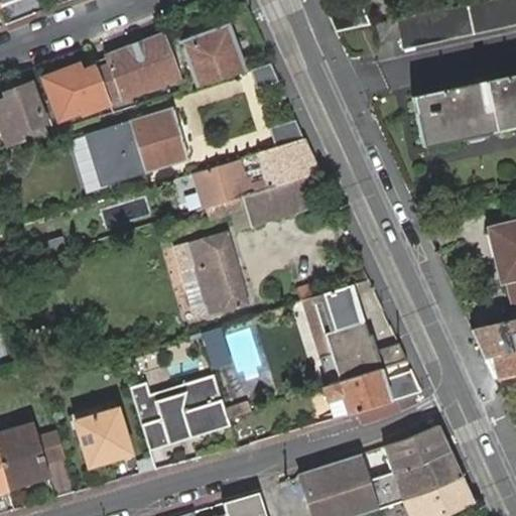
[(348,0),(328,9),(337,28),(370,22),(360,0),(348,0)]
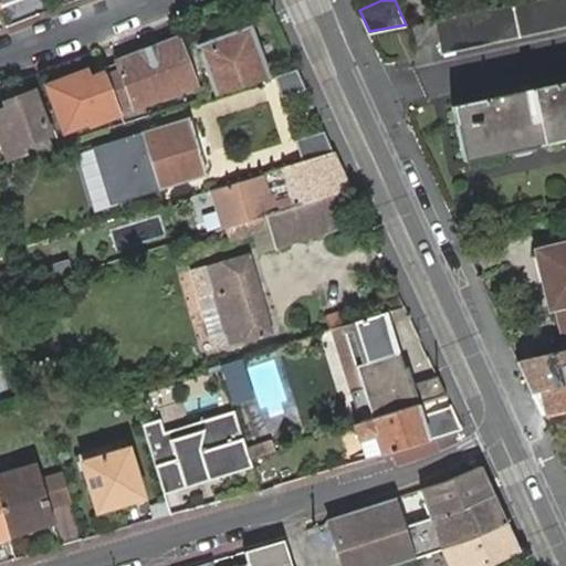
[(565,0),(519,0),(436,18),(440,40),(443,51),(565,23),(565,0)]
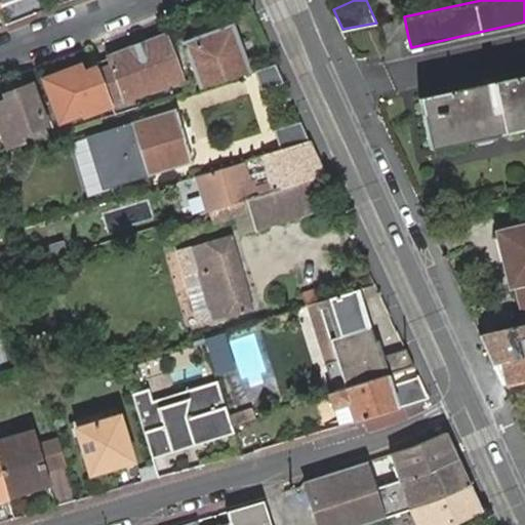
[(408,37),(404,16),(382,21),(388,42),(408,37)]
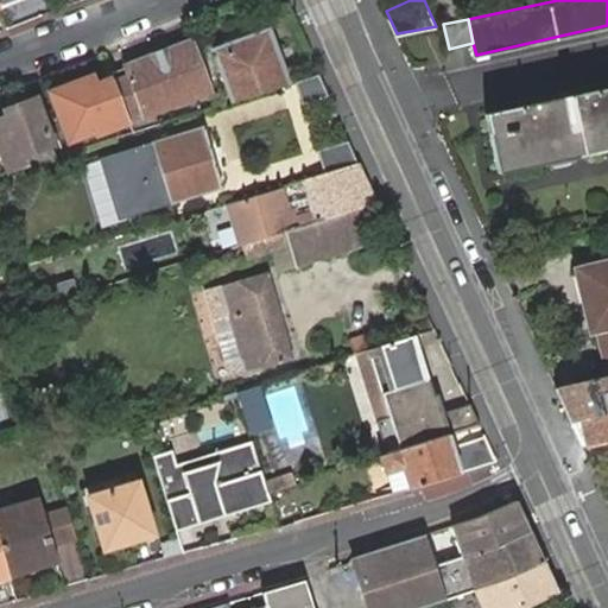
[(213,45),(233,99),(290,81),(266,25),(213,45)]
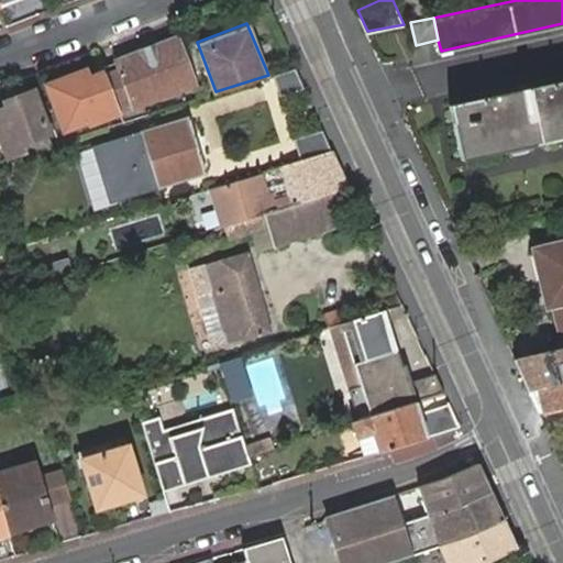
[(121,109),(124,120),(150,112),(146,101),(195,83),(177,35),(118,57),(118,58),(105,64),(121,109)]
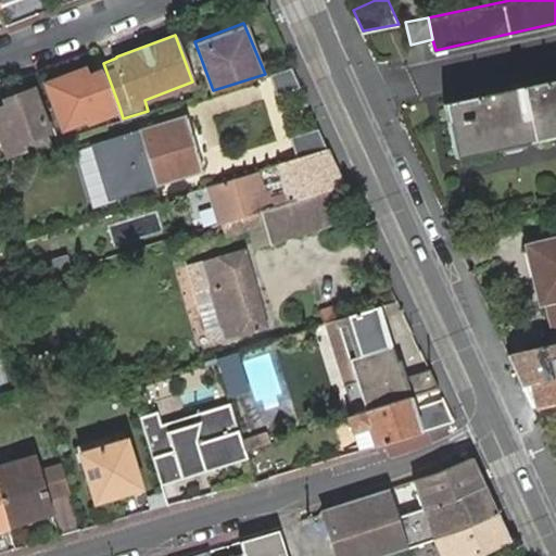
[(89,118),(119,108),(103,63),(102,61),(50,81),(65,123),(88,114),(89,118)]
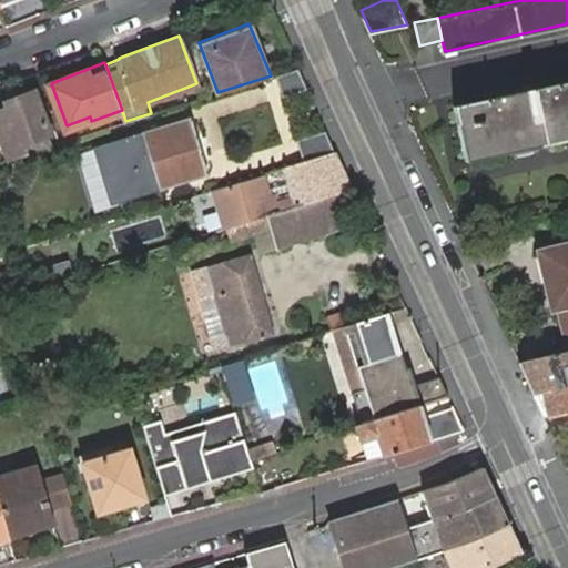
[(297,67),(275,73),(282,94),(306,87),(297,67)]
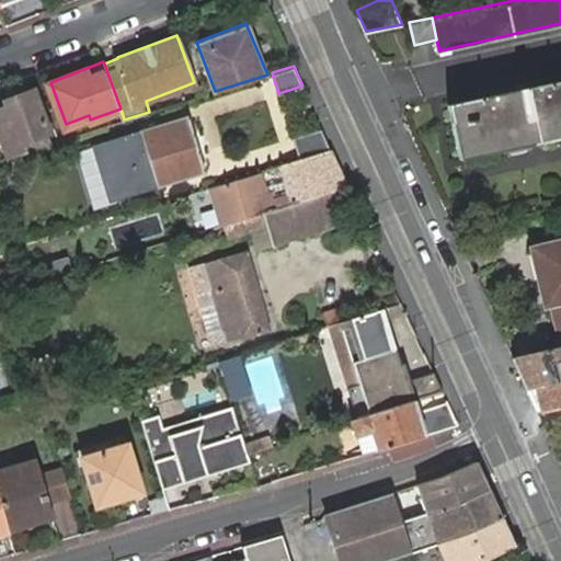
[(560,79),(449,104),(461,156),(560,134),(560,79)]
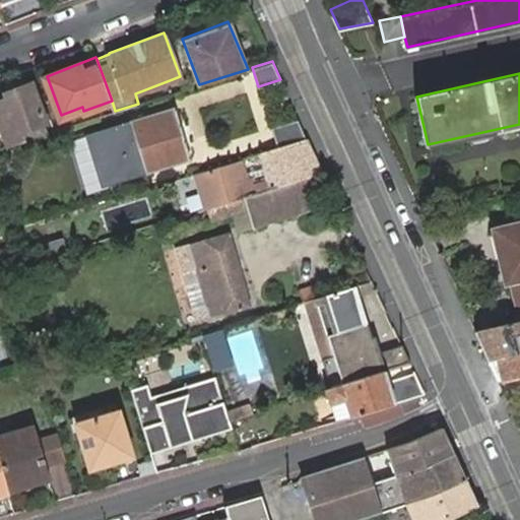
[(0,119),(8,143),(21,140),(17,129),(45,119),(34,89),(7,99),(9,105),(0,107),(0,119)]
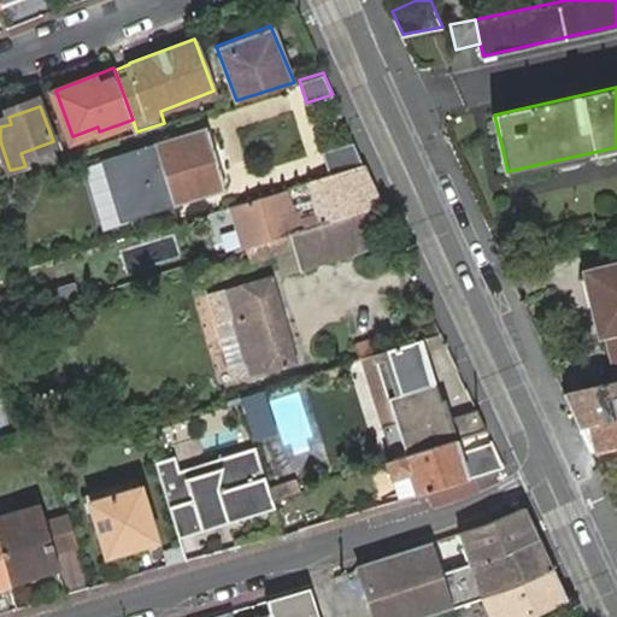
[(206,128),(109,157),(125,211),(171,198),(174,206),(225,189),(206,128)]
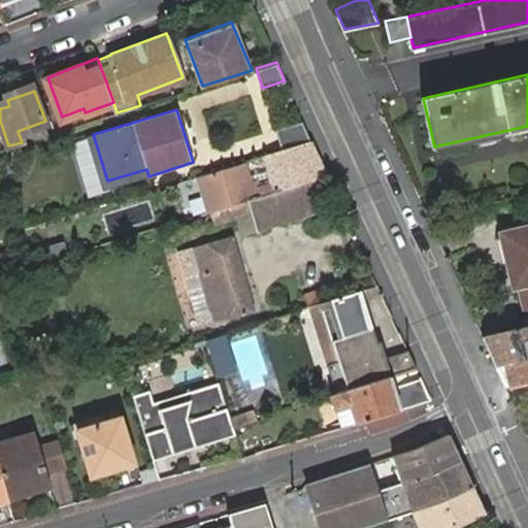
[(302,119),(275,127),(282,147),(310,138),(302,119)]
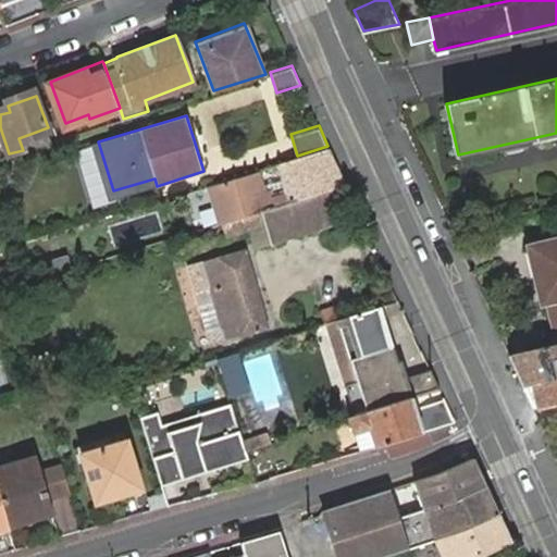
[(297,156),(275,162),(281,177),(261,184),(256,168),(207,183),(218,221),(223,220),(316,190),(345,182),(327,146),(297,156)]
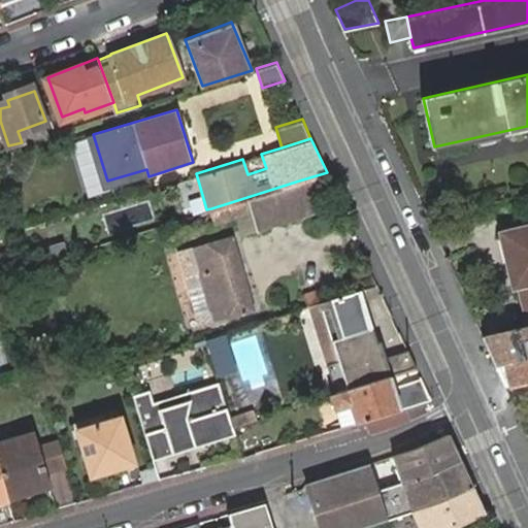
[(299,180),(211,208),(216,218),(251,208),(257,226),(308,210),(299,180)]
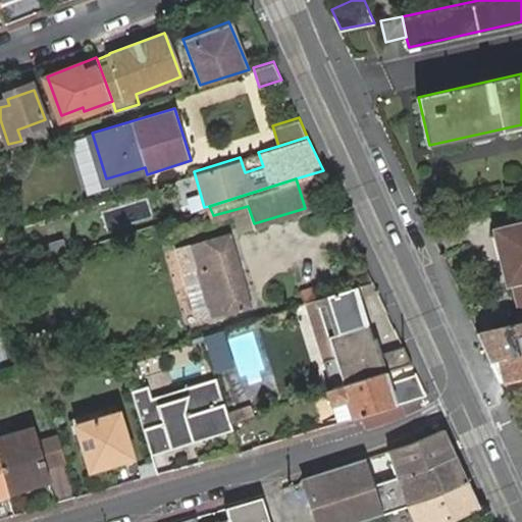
[(146,201),(105,208),(109,226),(149,218),(146,201)]
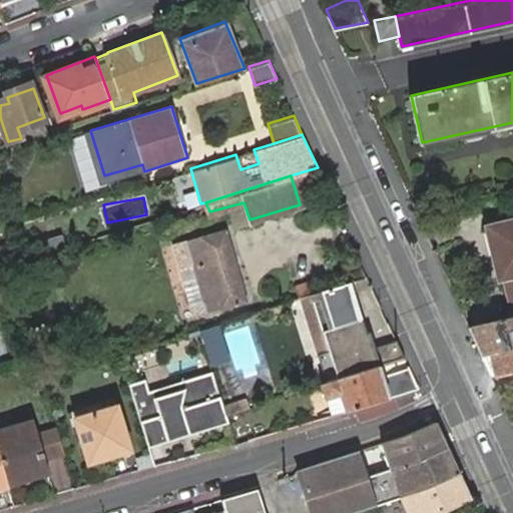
[(500,276),(506,294),(512,291),(512,214),(485,223),(495,254),(488,255),(495,277),(500,276)]
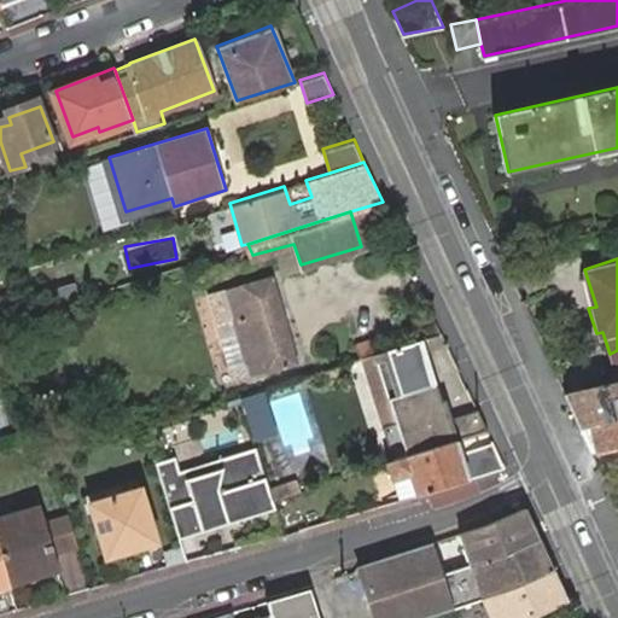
[(596,307),(584,269),(577,272),(588,308),(596,307)]
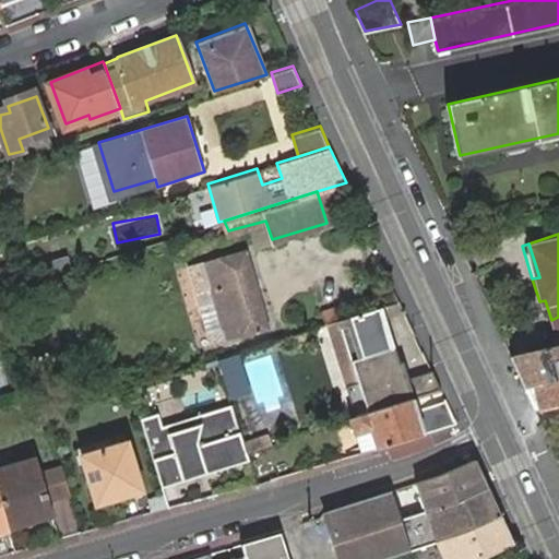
[(223,328),(209,332),(212,344),(268,325),(242,247),(186,264),(194,290),(210,287),(223,328)]
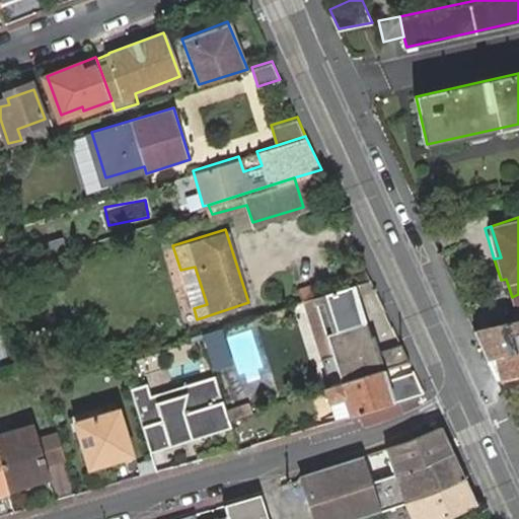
[(180,270),(194,308),(207,304),(195,267),(180,270)]
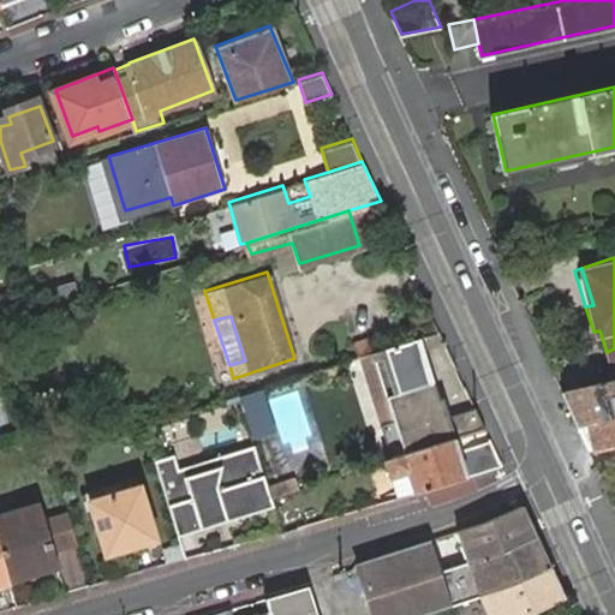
[(427,366),(415,338),(369,352),(392,418),(377,423),(389,457),(455,436),(483,428),(475,407),(452,416),(443,394),(440,396),(430,365),(427,366)]
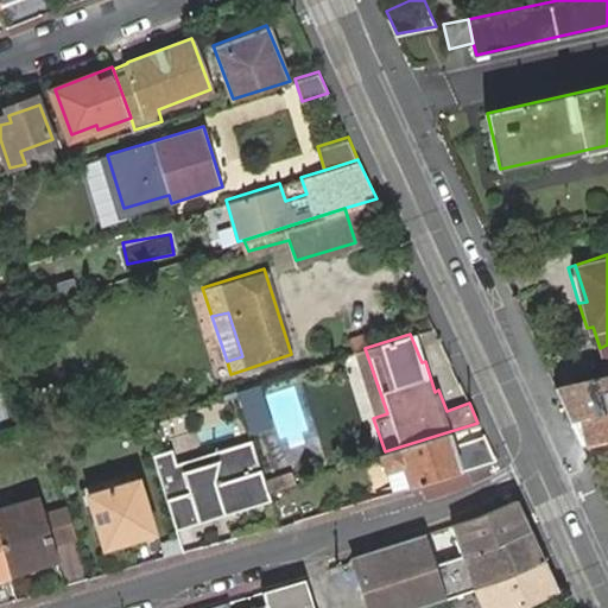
[(0,359),(11,355),(2,335),(0,335),(0,359)]
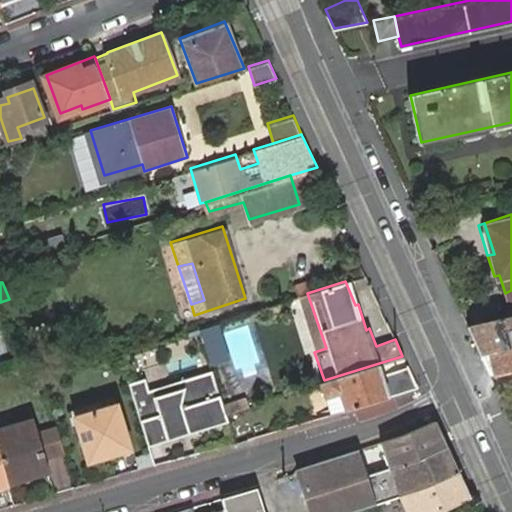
[(326,348),(307,293),(296,297),(314,352),(326,348)]
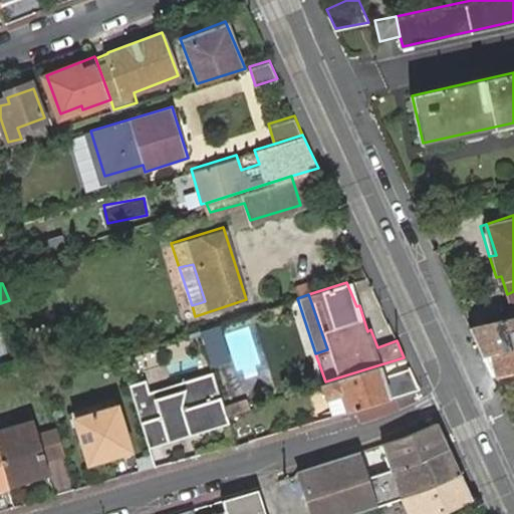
[(513,345),(513,315),(513,316),(470,326),(482,353),(513,345)]
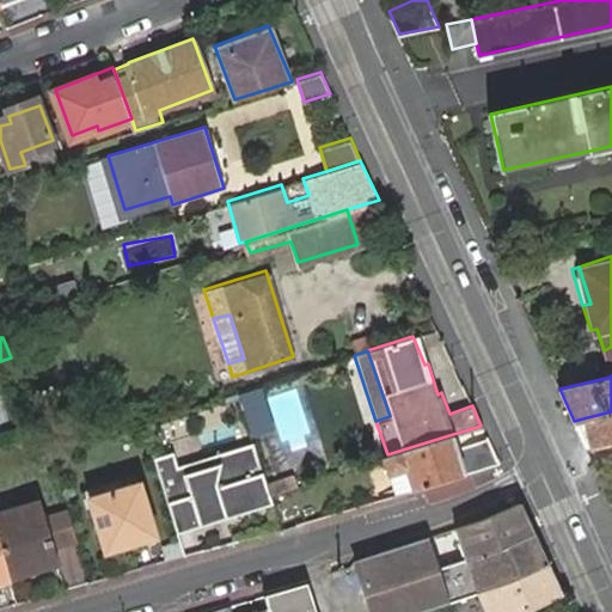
[(611,411),(574,421),(585,446),(611,439),(611,411)]
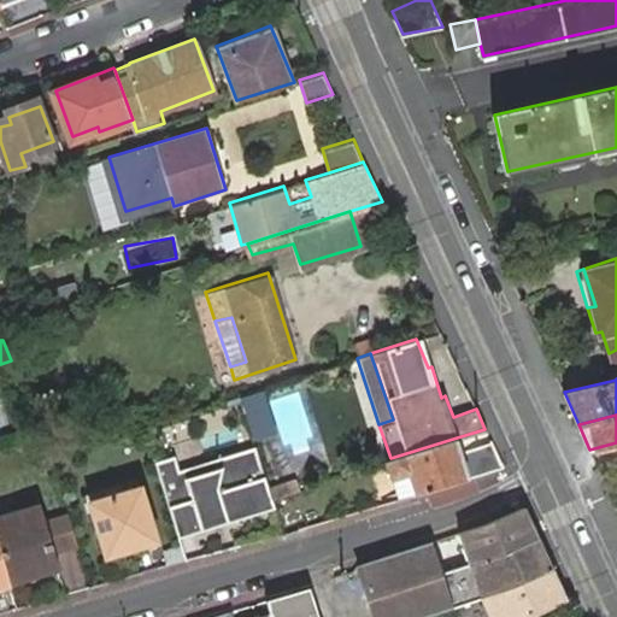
[(462,451),(457,438),(391,458),(387,459),(393,477),(398,498),(416,493),(503,468),(491,442),(462,451)]
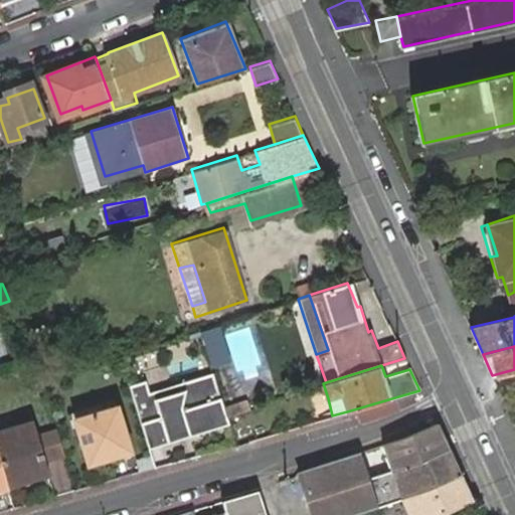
[(225,415),(212,372),(149,392),(146,378),(129,383),(148,442),(188,428),(190,436),(228,423),(225,415)]
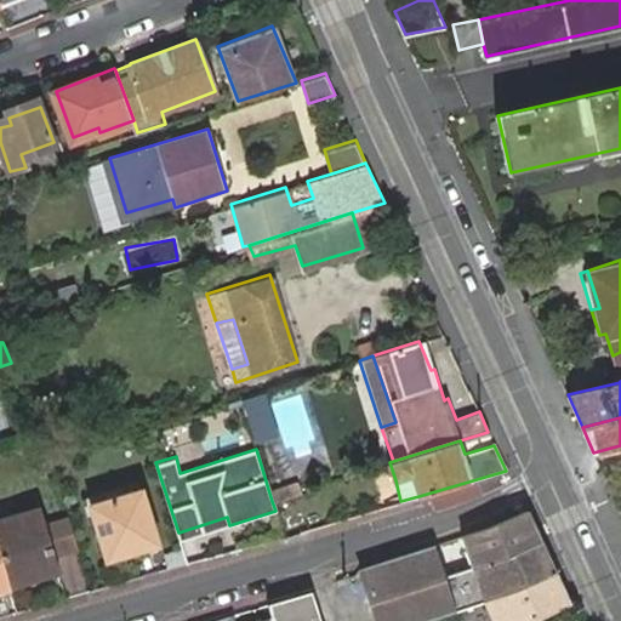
[(138,490),(91,505),(107,557),(155,541),(138,490)]
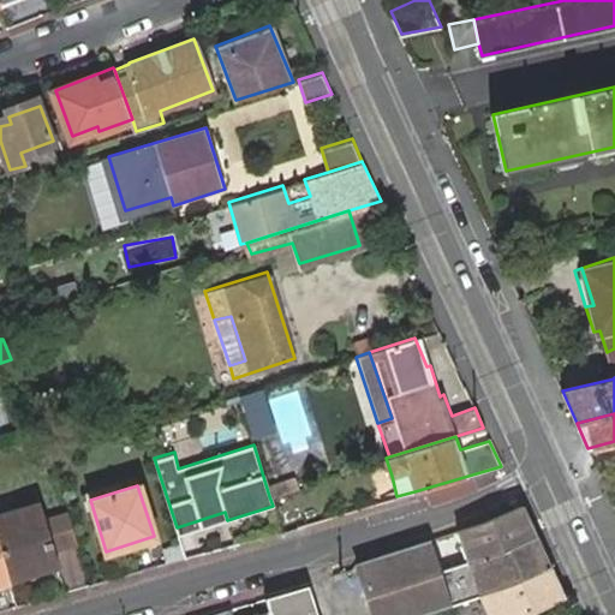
[(61,565),(54,539),(48,518),(42,500),(0,512),(0,545),(9,573),(35,563),(39,572),(61,565)]
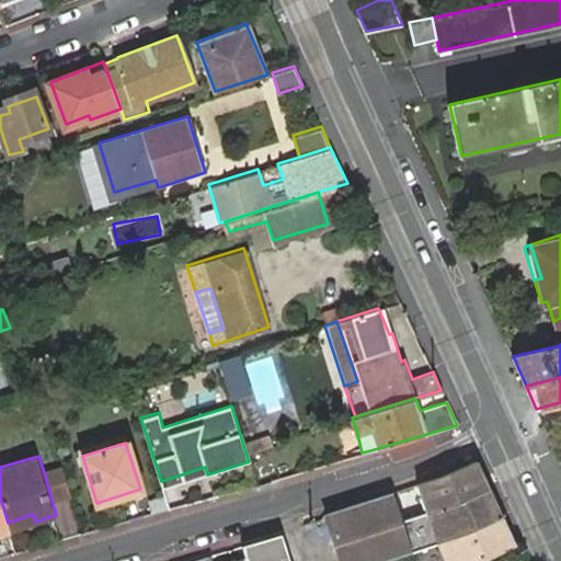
[(434,480),(414,487),(425,516),(447,508),(487,491),(473,462),(434,480)]
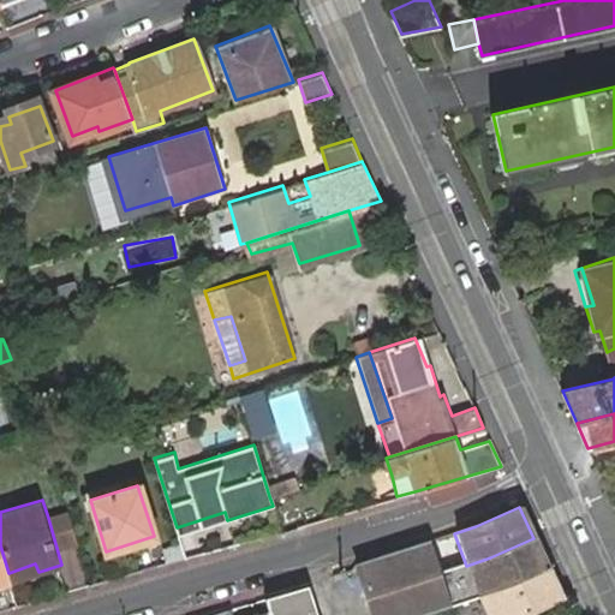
[(75,533),(67,511),(48,518),(54,539),(75,533)]
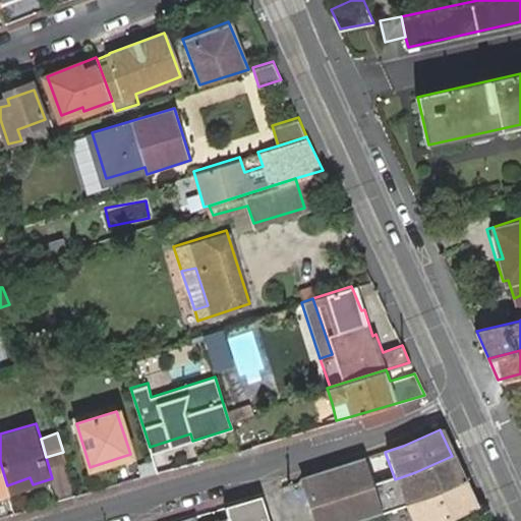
[(151,453),(192,441),(190,433),(150,447),(151,453)]
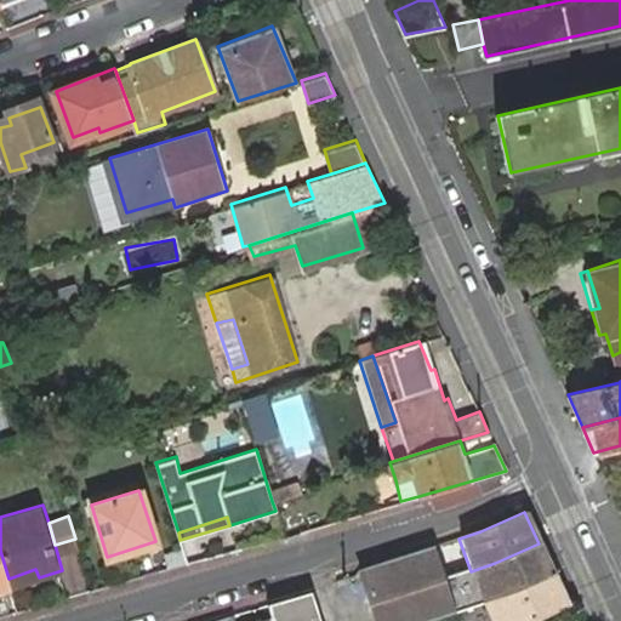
[(520,590),(553,575),(539,543),(495,563),(471,571),(476,571),(488,600),(520,590)]
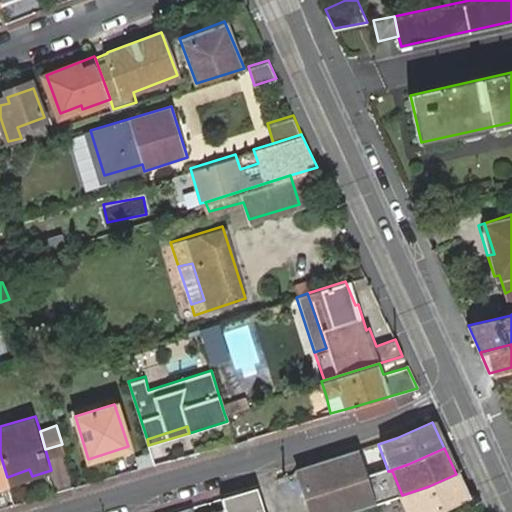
[(309,511),(348,511),(368,506),(372,504),(364,479),(355,451),(295,470),(309,511)]
